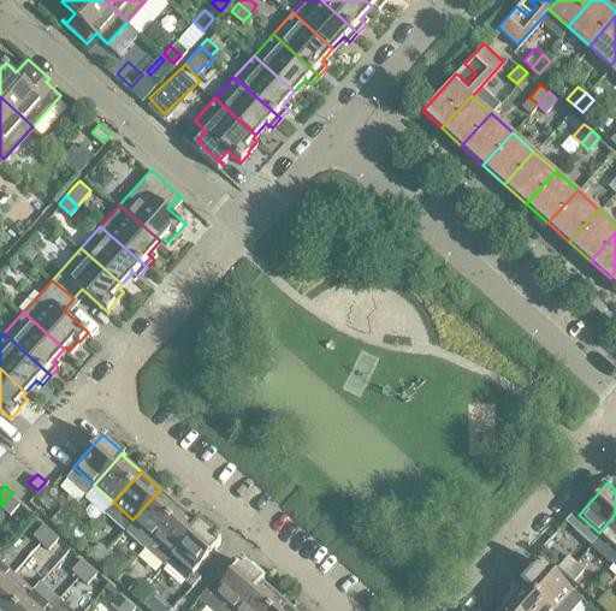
[(160,490),(132,520),(153,537),(179,506),(160,490)]
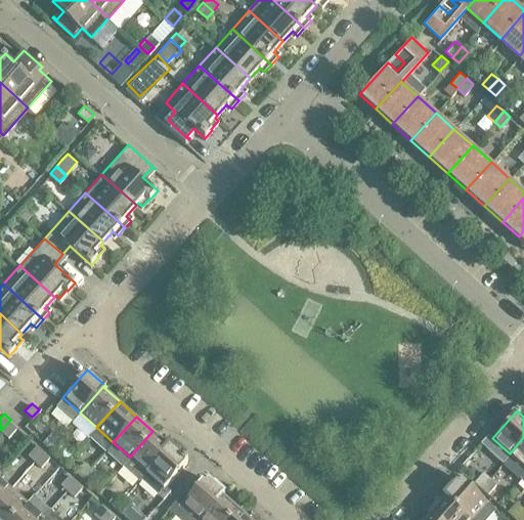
[(8,435),(16,426),(10,420),(1,430),(8,435)]
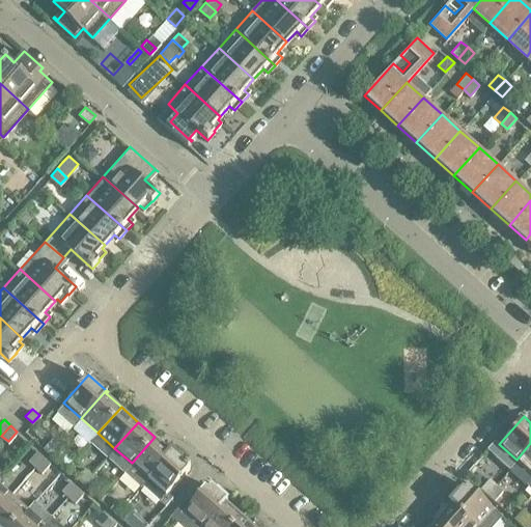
[(50,452),(59,443),(52,437),(44,447),(50,452)]
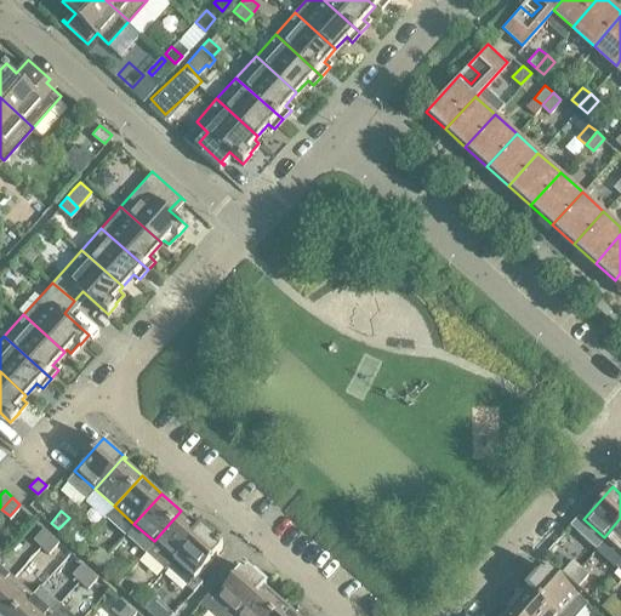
[(181,511),(154,541),(174,559),(203,526),(201,525),(199,528),(181,511)]
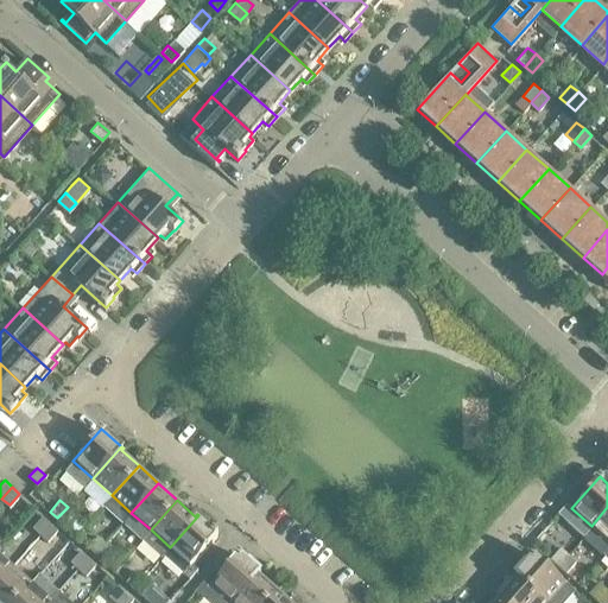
[(57,518),(65,525),(75,514),(68,507),(57,518)]
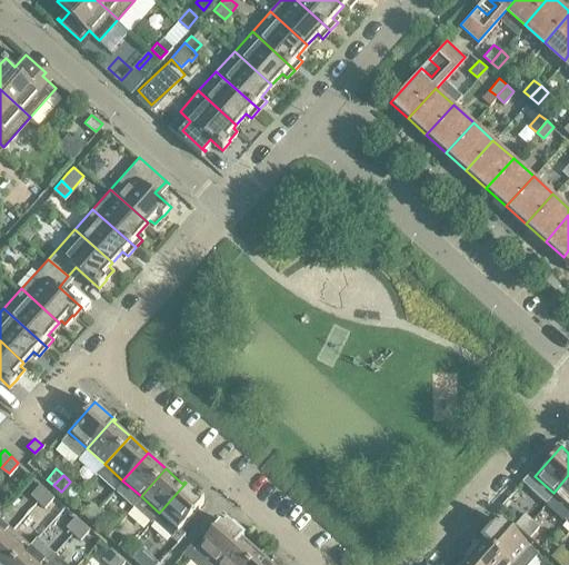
[(568,475),(553,493),(568,506),(568,475)]
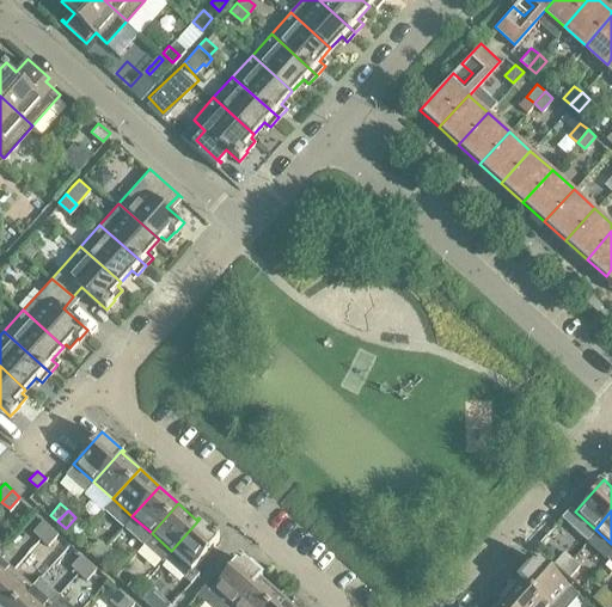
[(41,537),(50,525),(43,517),(32,529),(41,537)]
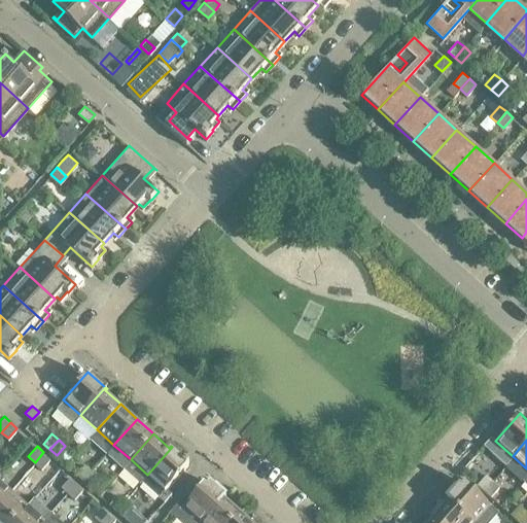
[(172,447),(147,475),(165,490),(189,462),(172,447)]
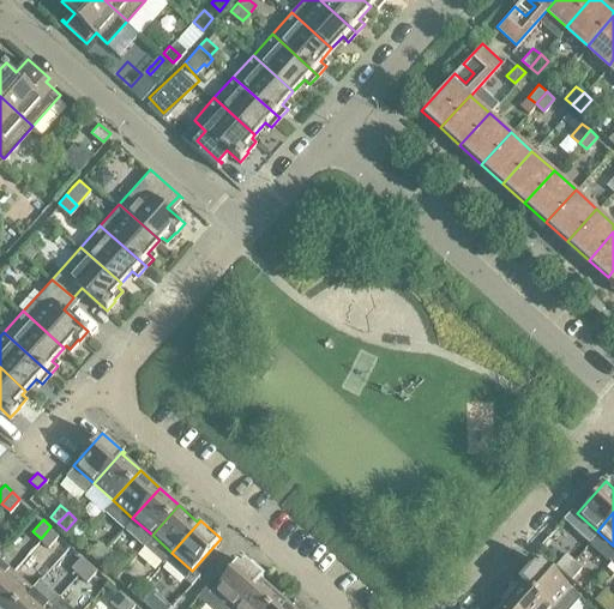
[(48,544),(59,534),(50,526),(41,538),(48,544)]
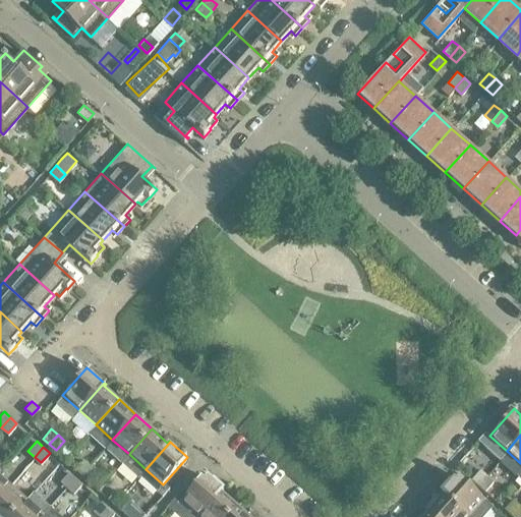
[(81,473),(91,464),(83,458),(75,467),(81,473)]
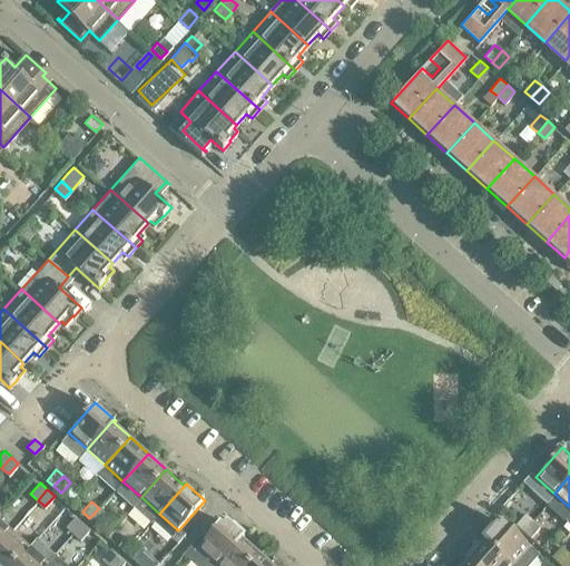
[(89,518),(97,525),(106,514),(99,508),(89,518)]
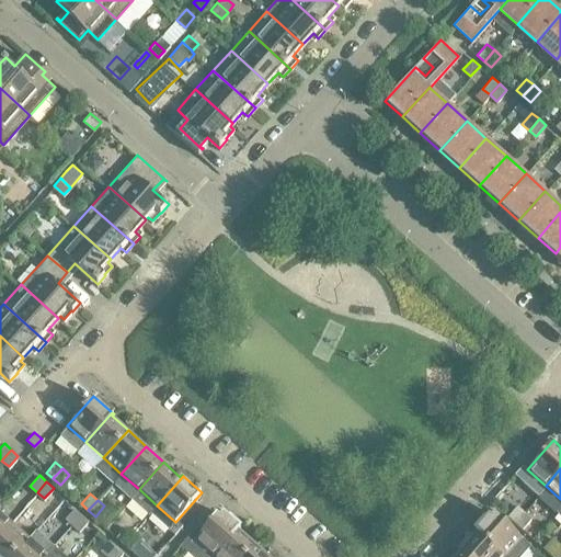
[(515,521),(524,510),(517,504),(507,514),(515,521)]
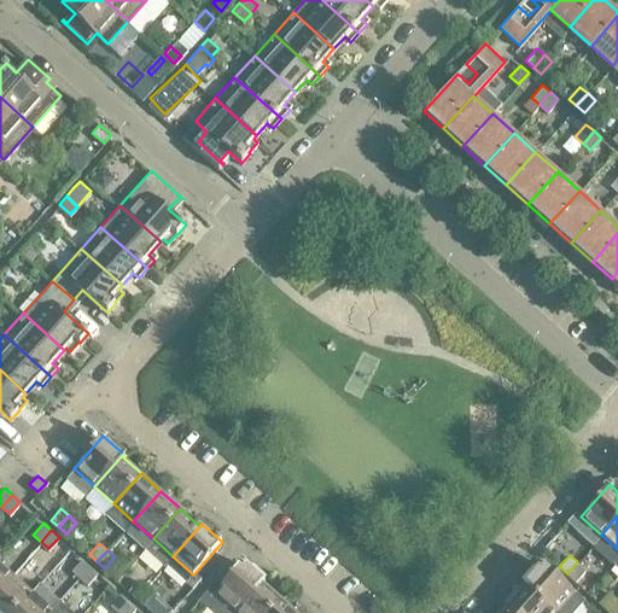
[(82,558),(71,570),(80,576),(89,565),(82,558)]
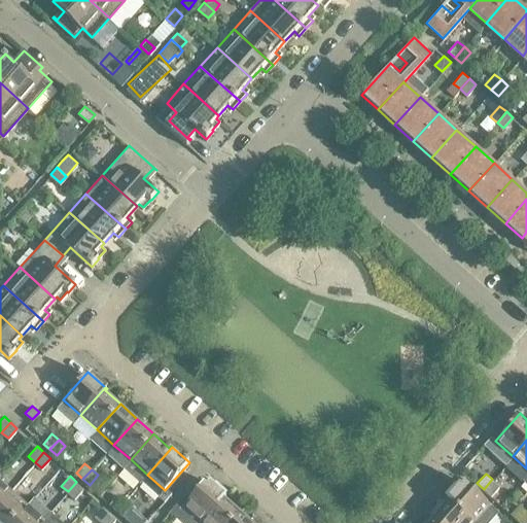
[(0,479),(0,499),(10,488),(0,479)]
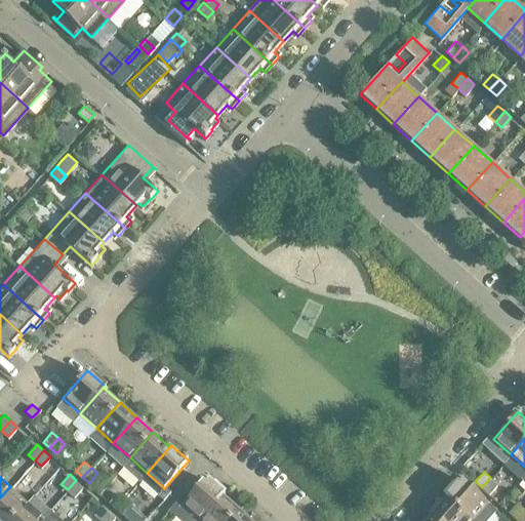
[(182,505),(199,520),(224,492),(206,477),(182,505)]
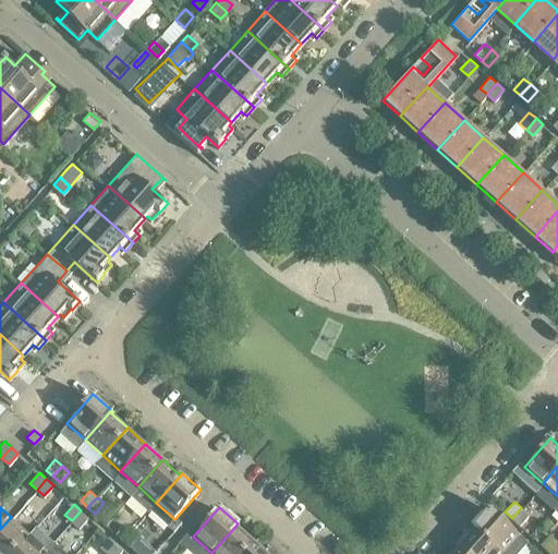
[(516,553),(528,541),(490,507),(474,526),(505,553),(516,553)]
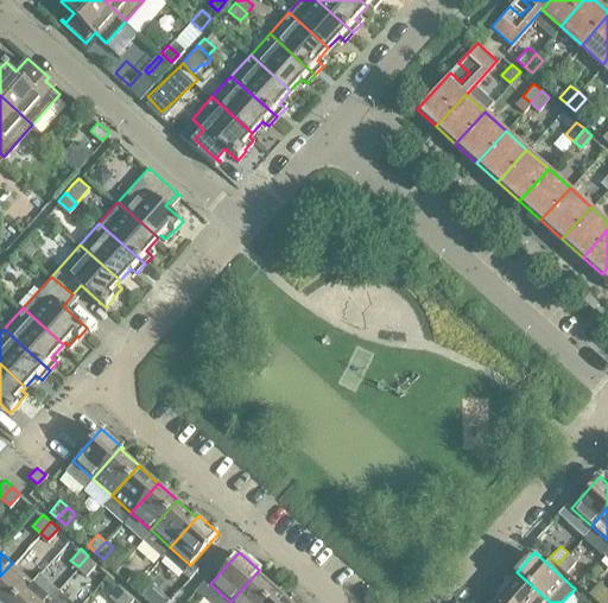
[(558,564),(565,571),(576,559),(568,552),(558,564)]
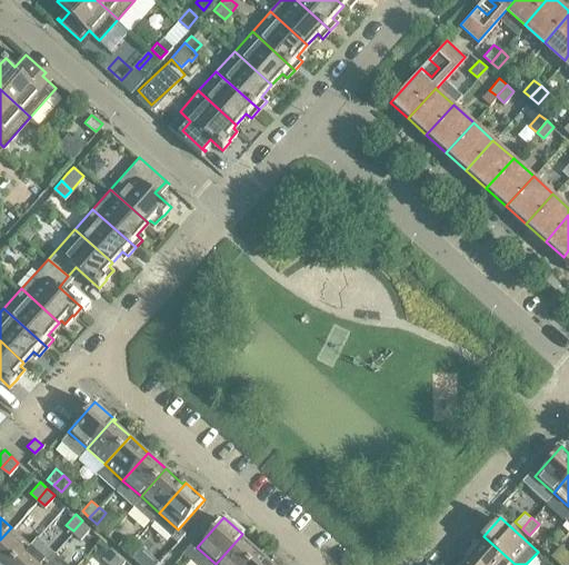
[(82,521),(73,531),(80,537),(90,527),(82,521)]
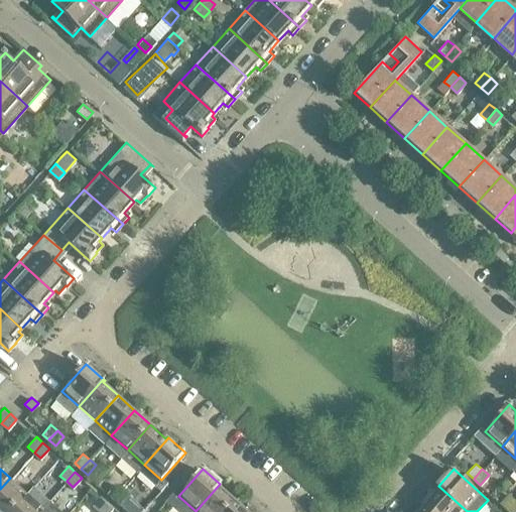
[(10,478),(0,489),(0,511),(9,511),(26,493),(10,478)]
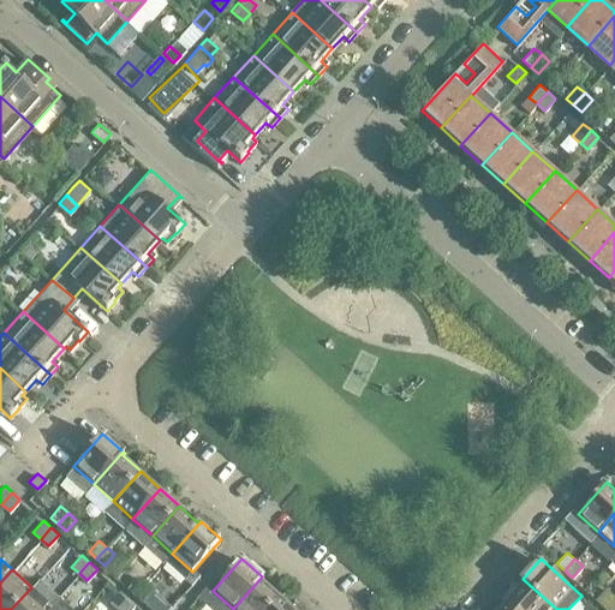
[(138,575),(127,586),(136,593),(145,582),(138,575)]
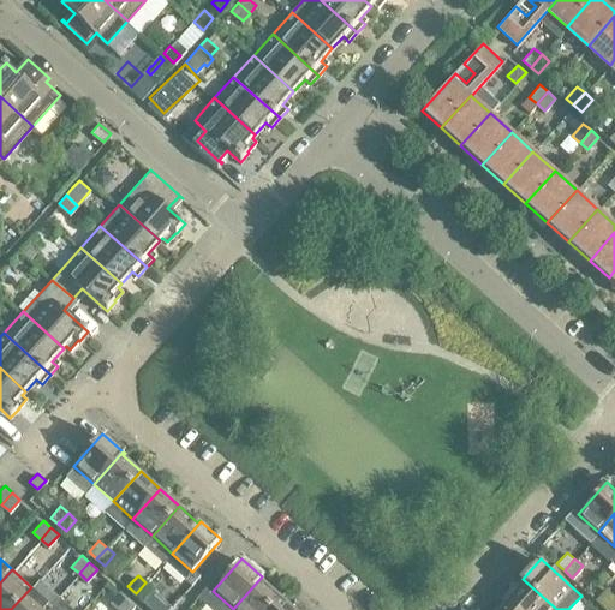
[(266,609),(280,596),(262,580),(263,578),(262,576),(233,609),(231,609),(266,609)]
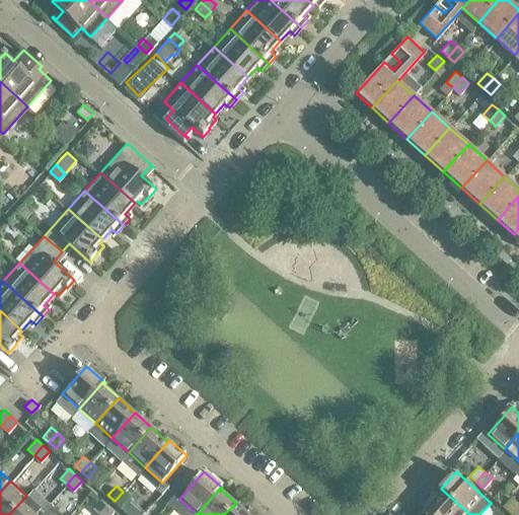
[(39,514),(50,503),(33,488),(26,496),(9,514),(39,514)]
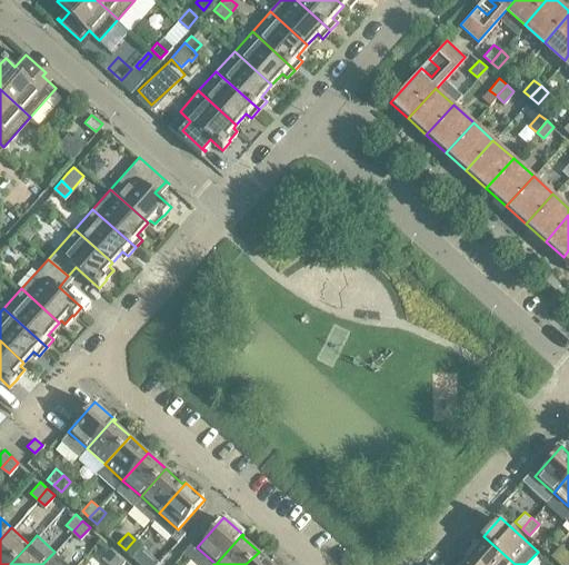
[(515,564),(483,536),(482,537),(483,539),(469,556),(479,564),(515,564)]
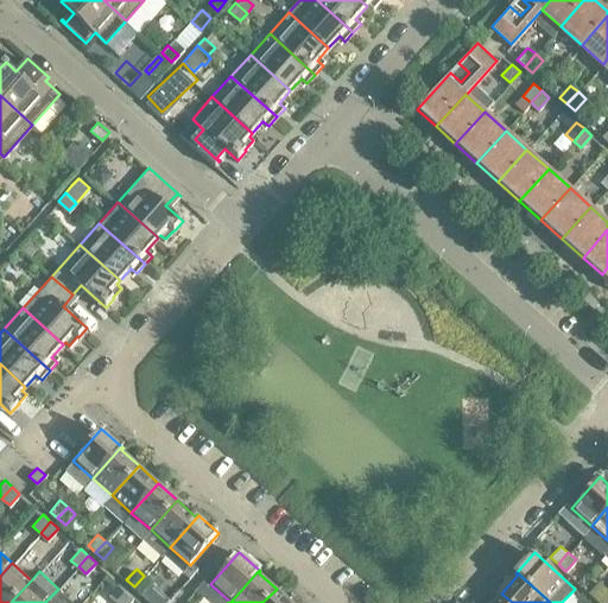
[(144,576),(134,586),(141,594),(151,582),(144,576)]
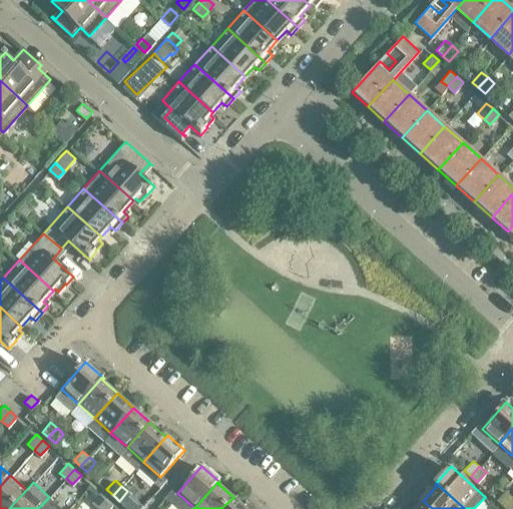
[(503,505),(511,495),(505,490),(496,499),(503,505)]
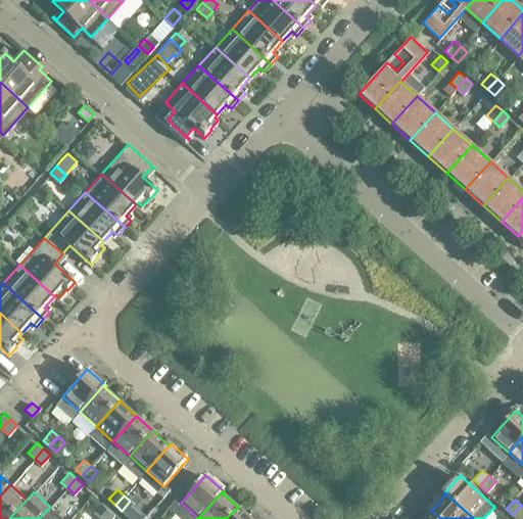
[(100,517),(109,508),(102,502),(94,512),(100,517)]
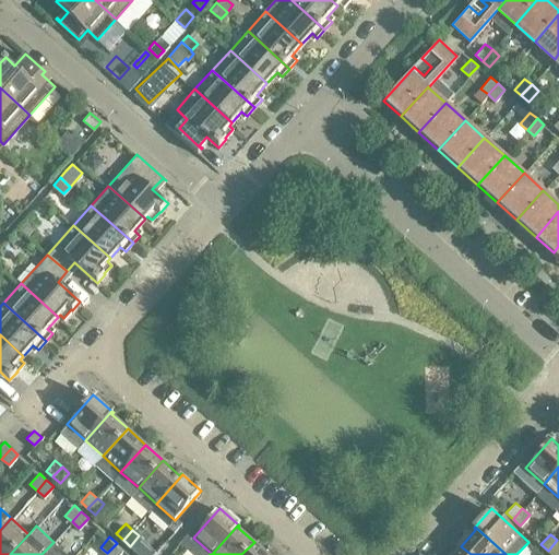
[(548,551),(552,554),(556,554),(558,552),(558,541),(557,540),(548,551)]
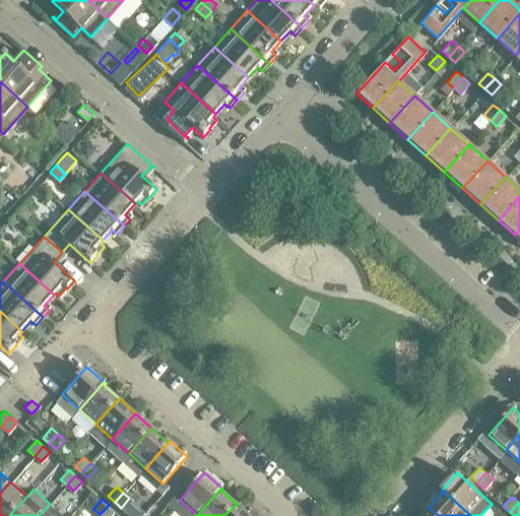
[(63,515),(50,504),(39,515),(63,515)]
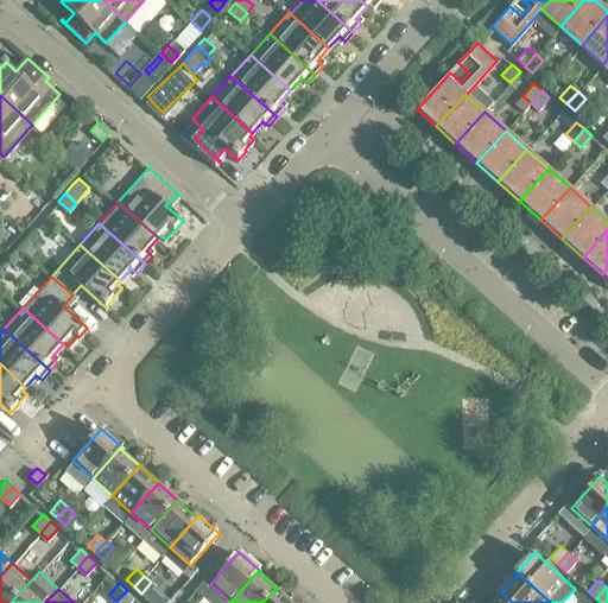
[(291,602),(277,589),(263,602),(291,602)]
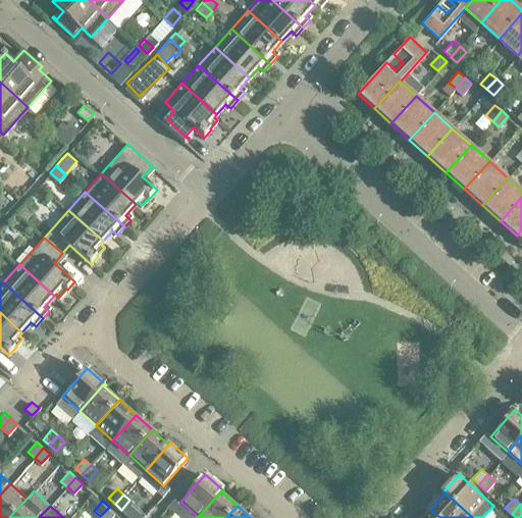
[(101,517),(109,517),(115,512),(109,507),(100,516),(101,517)]
